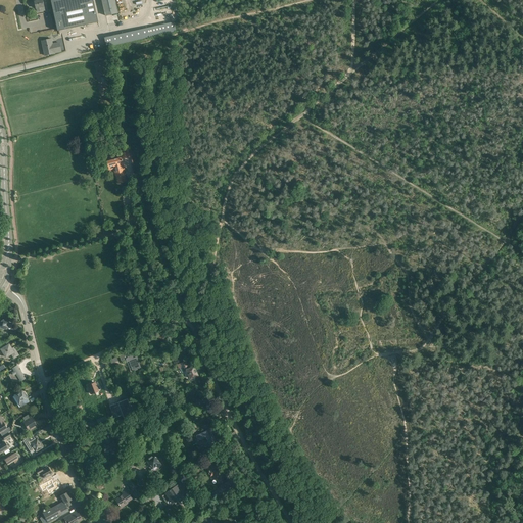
[(36,9),(37,13),(45,11),(43,0),(37,0),(38,0),(28,2),(29,10),(36,9)]
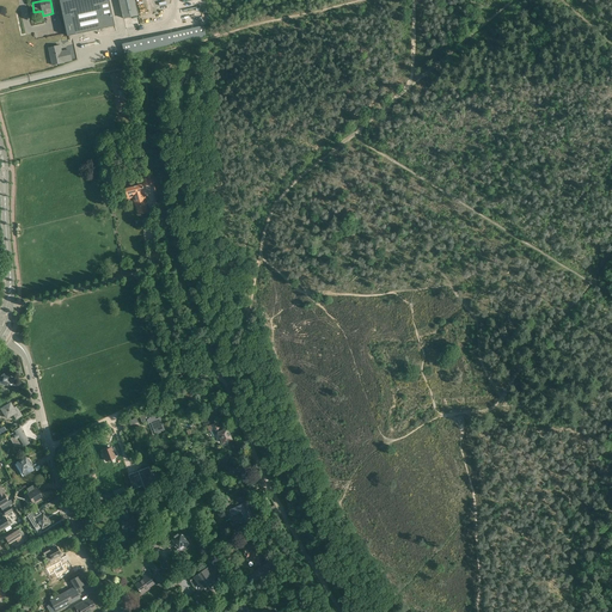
[(120,0),(124,19),(139,16),(141,14),(140,10),(138,11),(135,0),(120,0)]
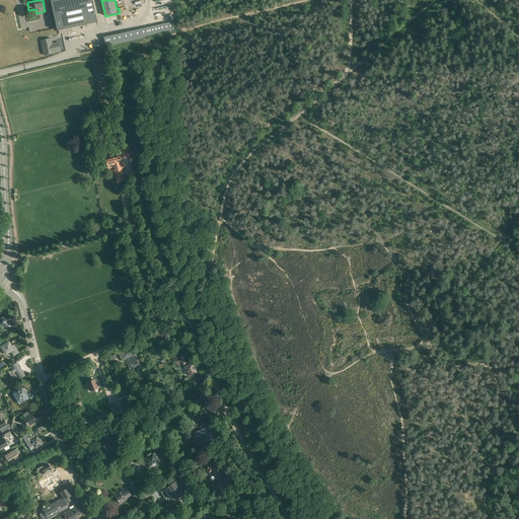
[(97,22),(93,2),(54,10),(52,1),(51,1),(58,31),(97,22)]
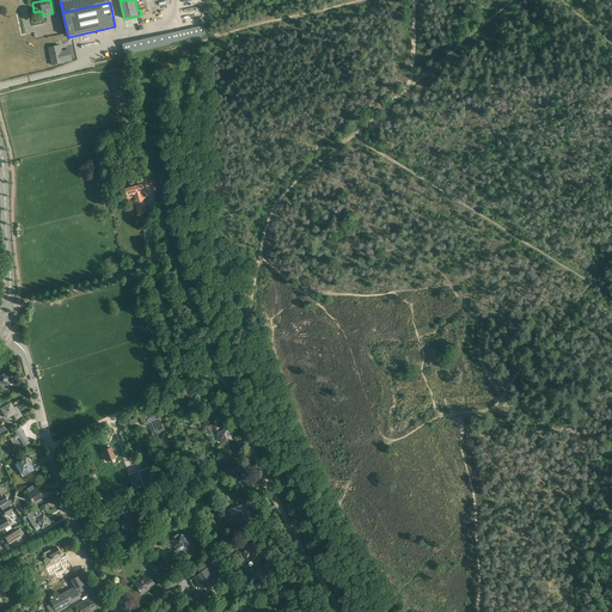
[(172,32),(175,44),(194,40),(206,36),(203,25),(172,32)]
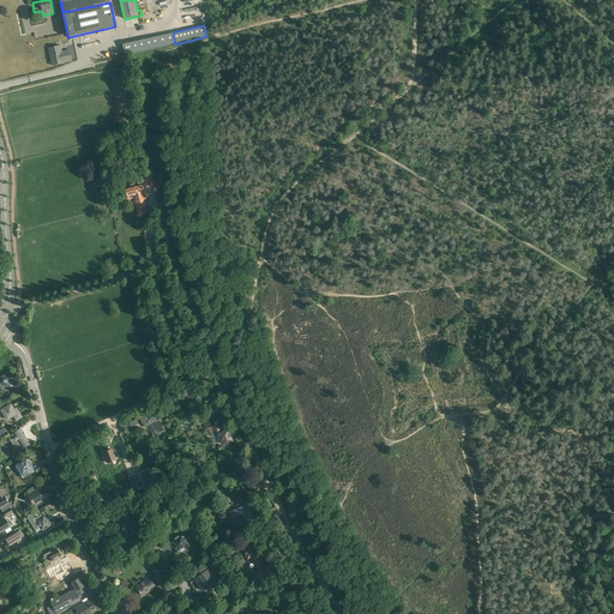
[(131,42),(122,44),(125,55),(126,55),(133,53),(131,42)]
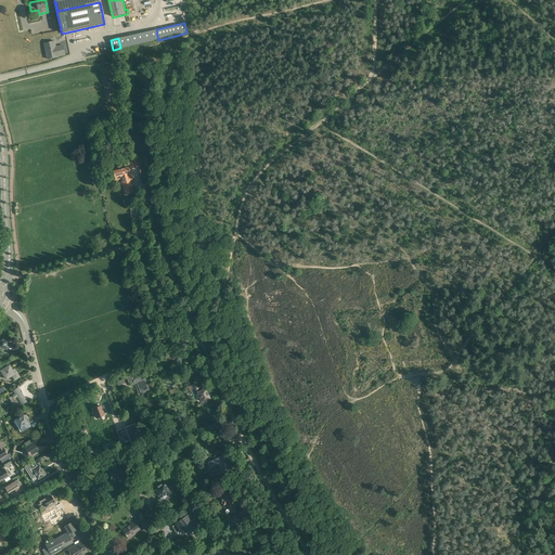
[(48,60),(59,57),(57,56),(65,54),(63,46),(56,47),(54,41),(44,43),(48,60)]
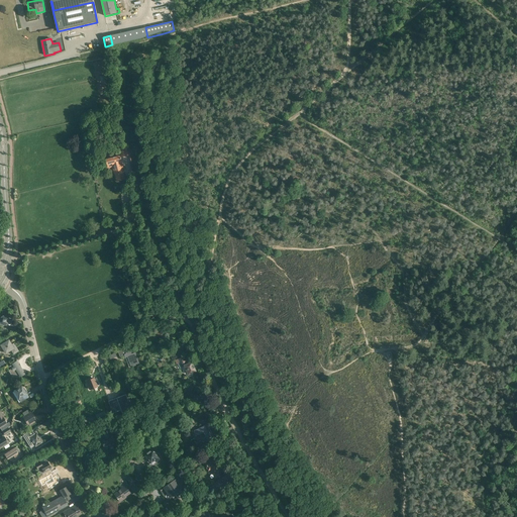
[(121,158),(128,156),(127,148),(120,150),(121,158)]
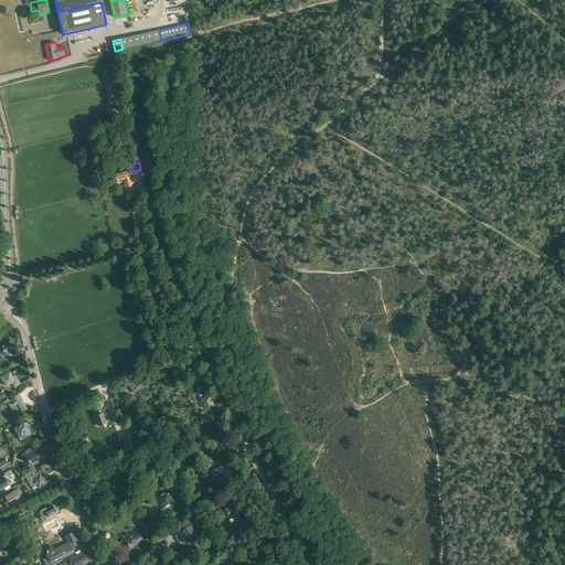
[(131,170),(116,174),(118,184),(124,183),(125,189),(126,189),(127,199),(138,196),(137,193),(135,193),(131,180),(134,179),(131,170)]
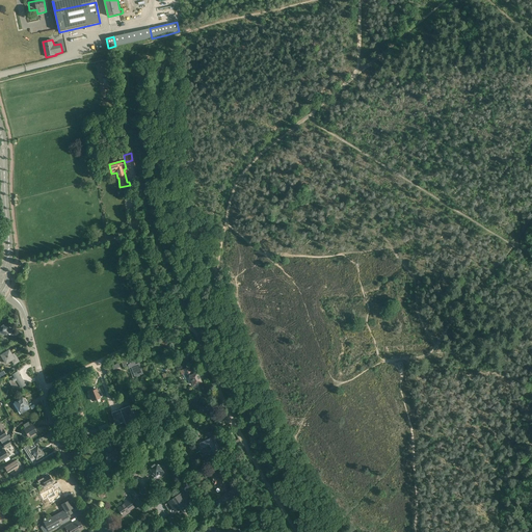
[(133,210),(132,210),(134,219),(135,218),(136,222),(136,223),(137,230),(143,229),(143,228),(141,220),(139,221),(137,209),(133,210)]
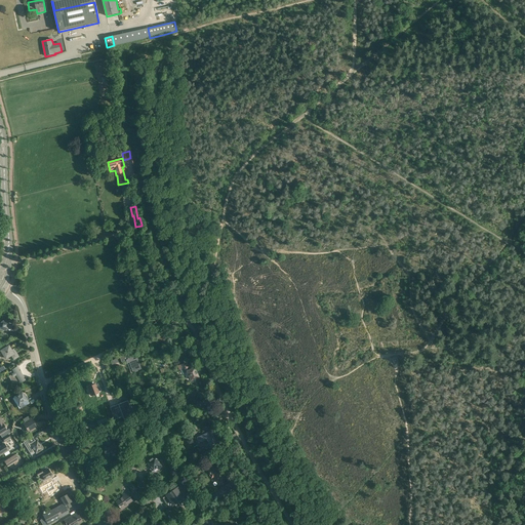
[(12,352),(10,349),(8,347),(4,349),(3,347),(0,349),(0,354),(2,353),(6,359),(11,355),(14,359),(17,357),(14,351),(12,352)]
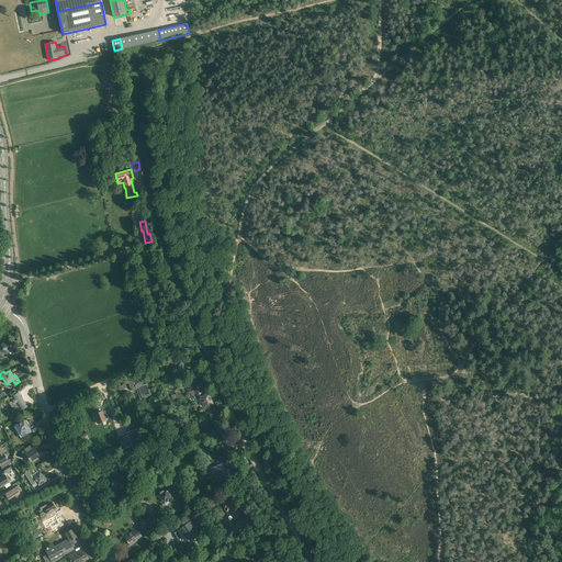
[(135,380),(128,382),(131,388),(135,385),(136,389),(138,389),(142,396),(146,394),(147,396),(148,395),(148,396),(152,395),(147,383),(144,384),(145,385),(144,385),(142,382),(137,383),(135,380)]
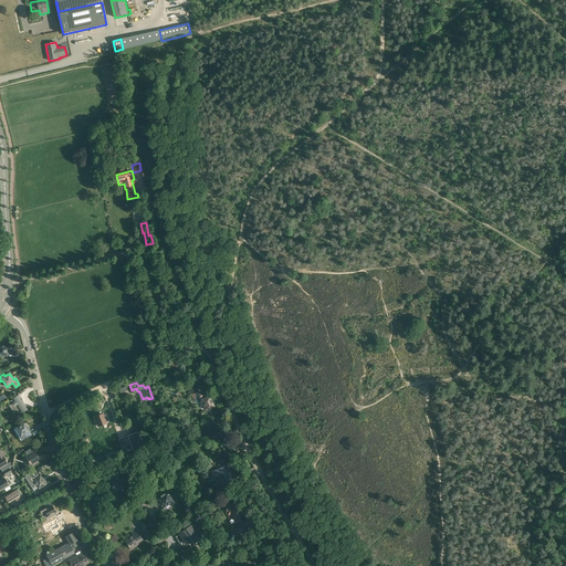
[(202,390),(191,395),(194,399),(195,398),(197,404),(199,402),(202,400),(207,410),(210,409),(215,407),(210,397),(206,398),(202,390)]
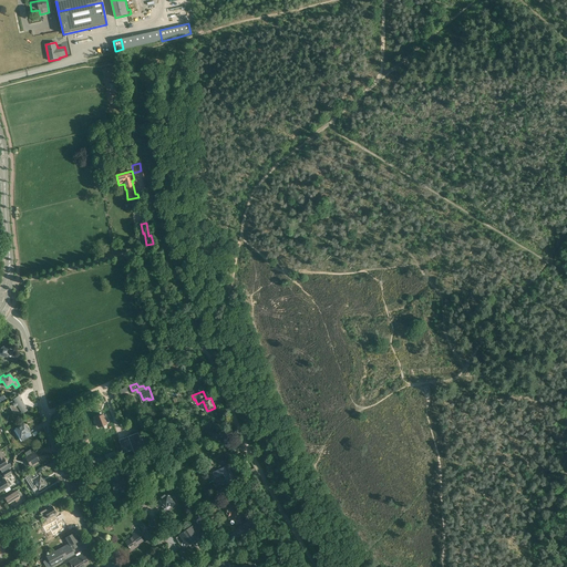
[(22,413),(28,410),(22,402),(21,402),(20,400),(21,400),(19,397),(13,399),(14,400),(11,402),(12,404),(9,406),(13,414),(16,413),(17,413),(18,414),(19,415),(22,413)]
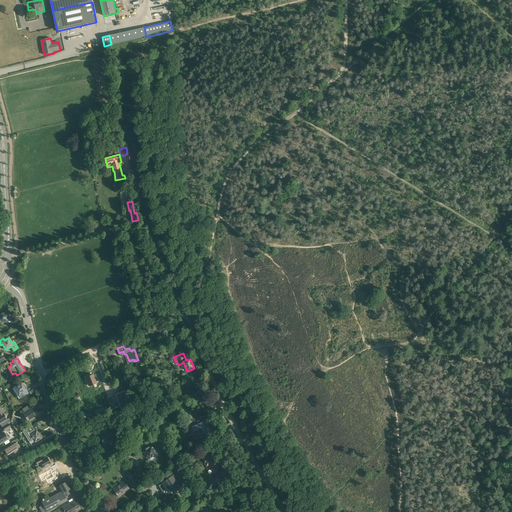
[(93,375),(86,378),(89,386),(96,384),(95,382),(97,381),(95,375),(93,376),(93,375)]
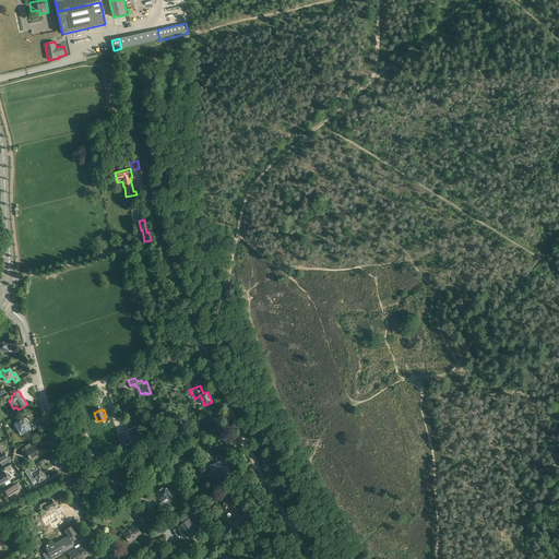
[(16,421),(15,423),(15,424),(21,431),(19,432),(21,436),(22,435),(23,435),(31,429),(28,426),(30,424),(27,420),(25,420),(23,417),(21,419),(16,421)]
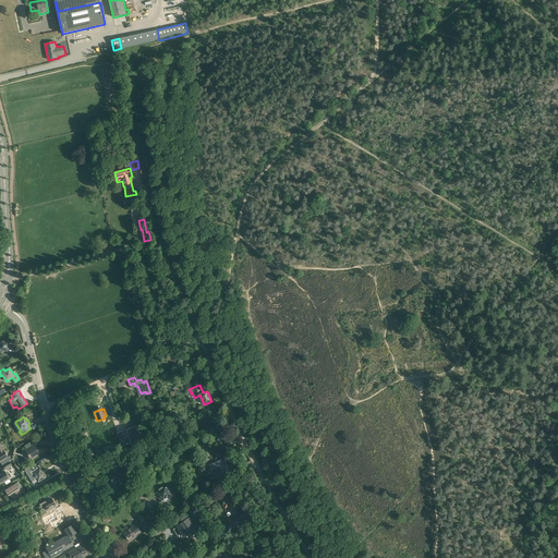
[(222,422),(217,425),(220,432),(221,433),(227,429),(222,422)]
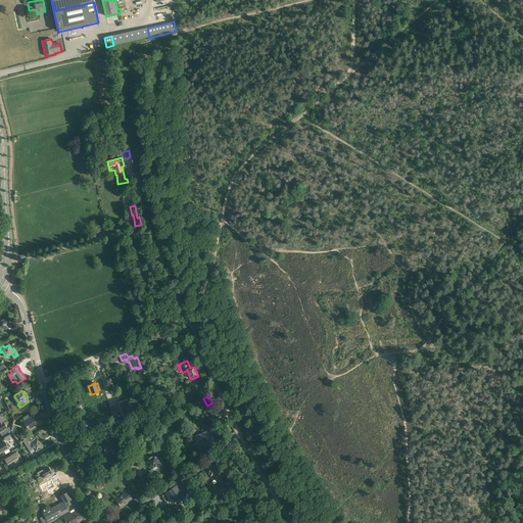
[(127,398),(117,402),(119,405),(122,403),(123,407),(120,408),(124,418),(133,414),(132,411),(133,411),(131,403),(129,405),(127,398)]
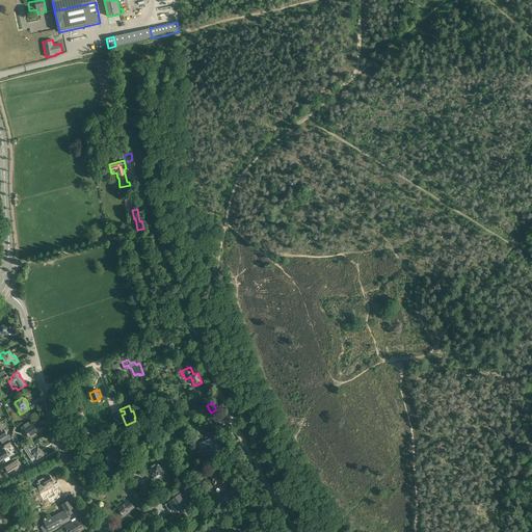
[(33,424),(31,425),(30,426),(28,422),(23,425),(25,428),(24,429),(28,437),(32,434),(33,435),(37,433),(34,429),(35,428),(33,424)]
